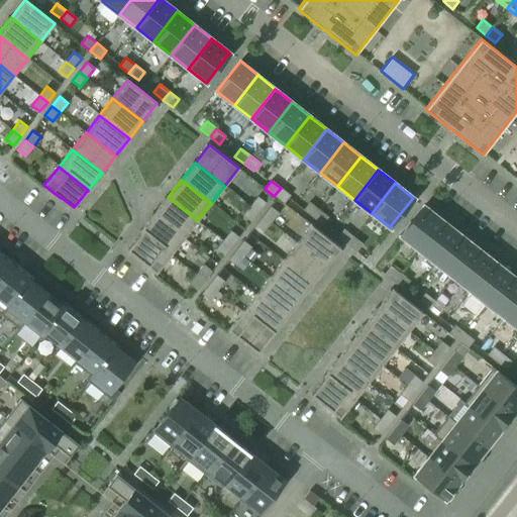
[(281,188),(274,196),(284,203),(290,195),(281,188)]
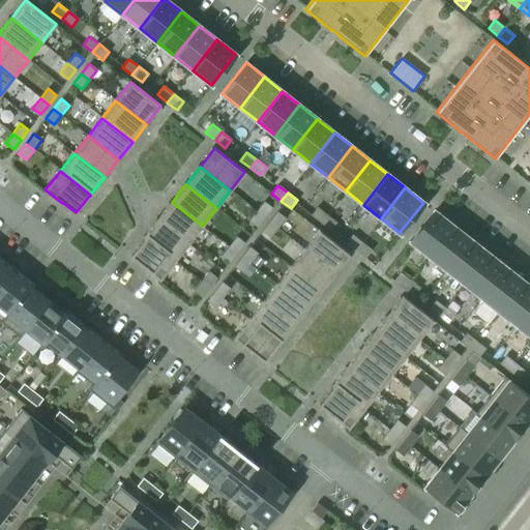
[(172,202),(157,219),(188,243),(202,226),(172,202)]
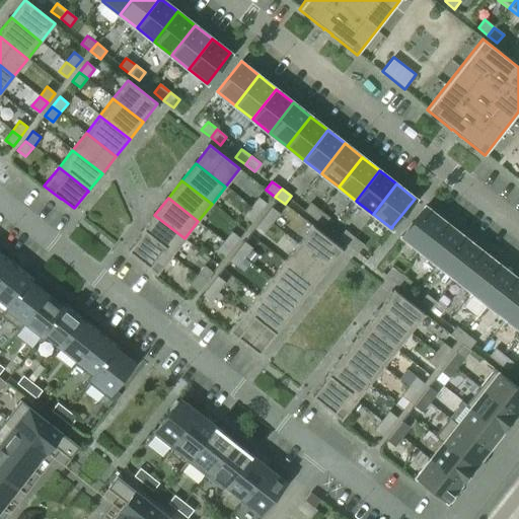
[(258,198),(251,207),(258,213),(267,204),(258,198)]
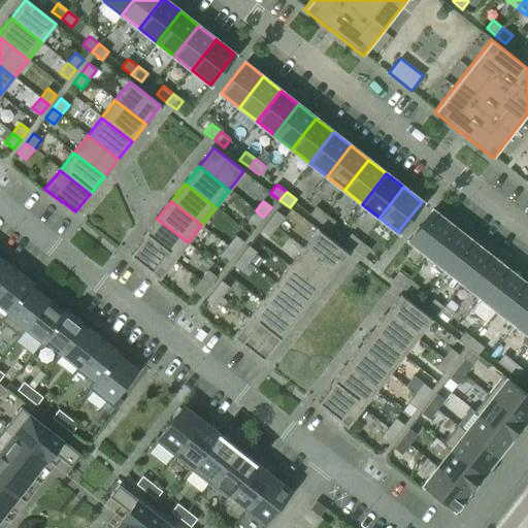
[(316,206),(309,215),(319,222),(326,215),(316,206)]
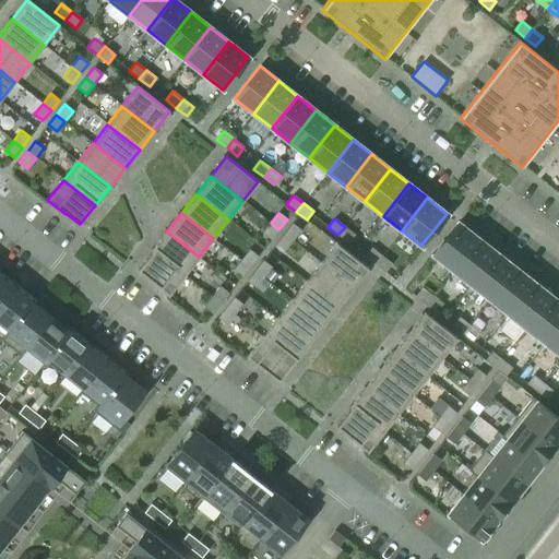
[(271,223),(262,233),(271,239),(278,229),(271,223)]
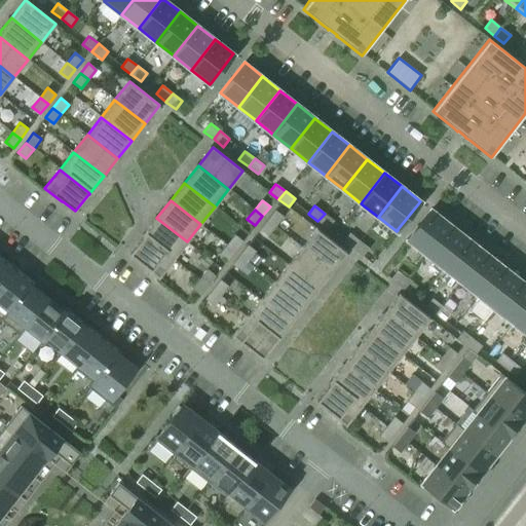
[(431,210),(407,240),(425,255),(450,224),(431,210)]
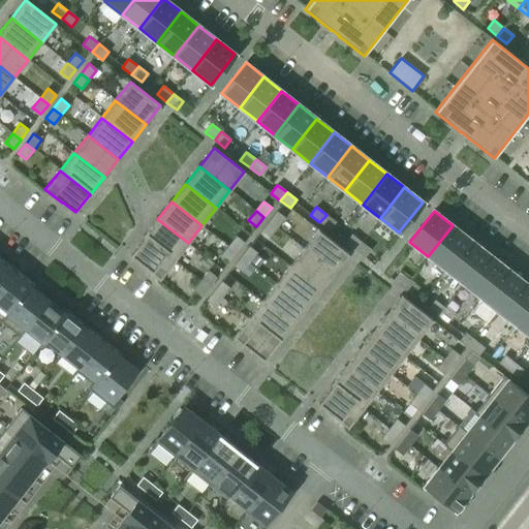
[(277,212),(269,221),(277,227),(285,218),(277,212)]
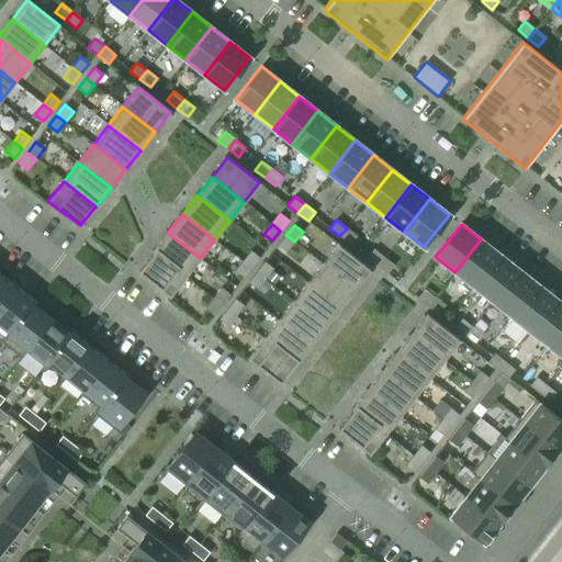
[(347,228),(339,236),(350,245),(357,236),(347,228)]
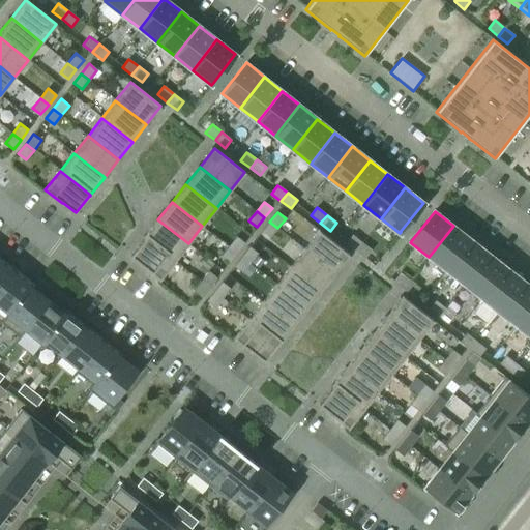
[(157,219),(144,236),(175,261),(188,243),(157,219)]
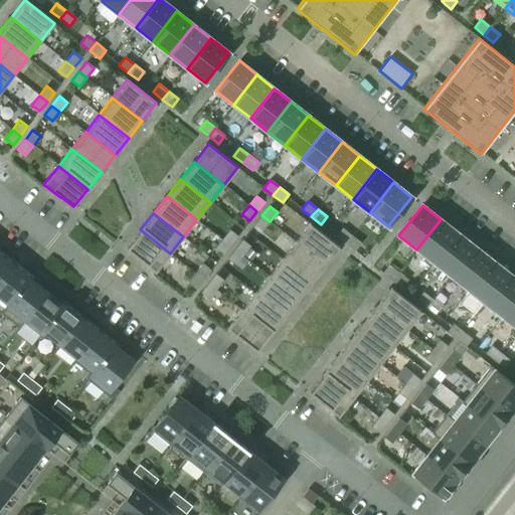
[(262,215),(254,224),(263,231),(270,221),(262,215)]
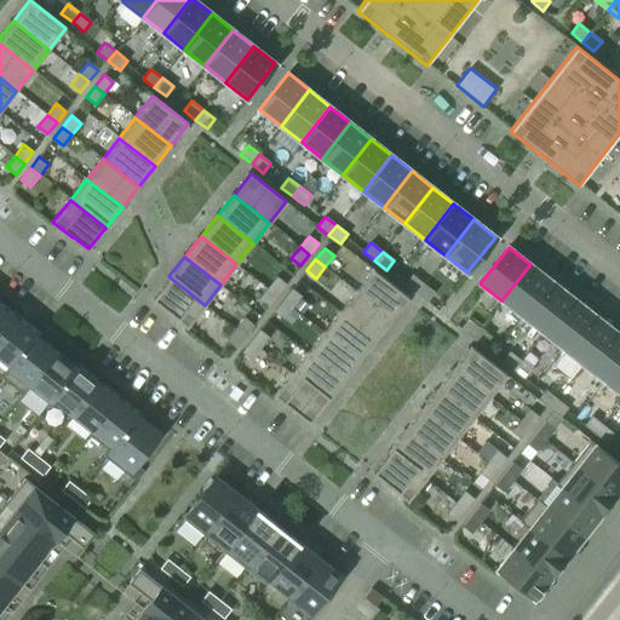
[(530,264),(501,300),(522,316),(550,280),(530,264)]
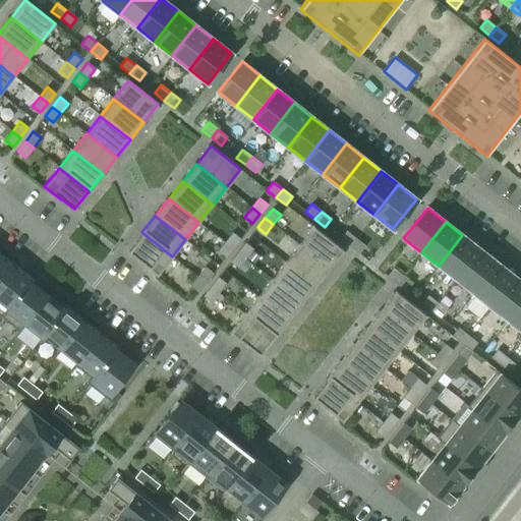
[(313,226),(299,244),(329,269),(343,250),(313,226)]
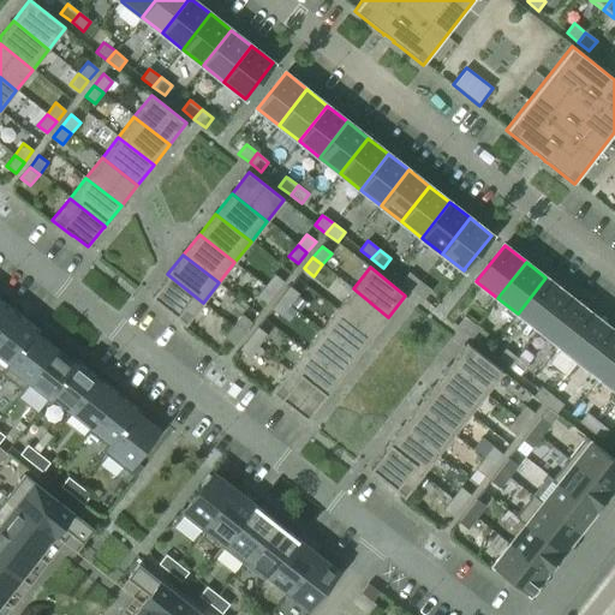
[(408,273),(401,282),(412,291),(421,281),(408,273)]
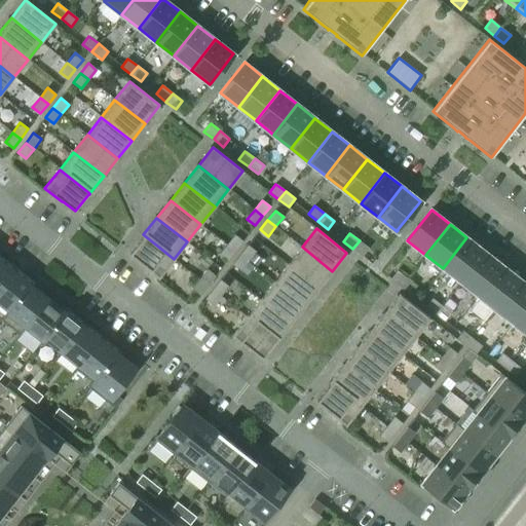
[(143,236),(129,254),(142,263),(141,264),(158,277),(174,259),(143,234),(142,236),(143,236)]
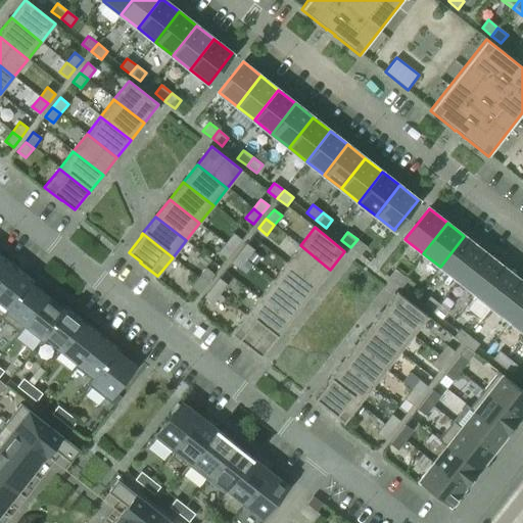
[(233,234),(226,243),(234,249),(241,240),(233,234)]
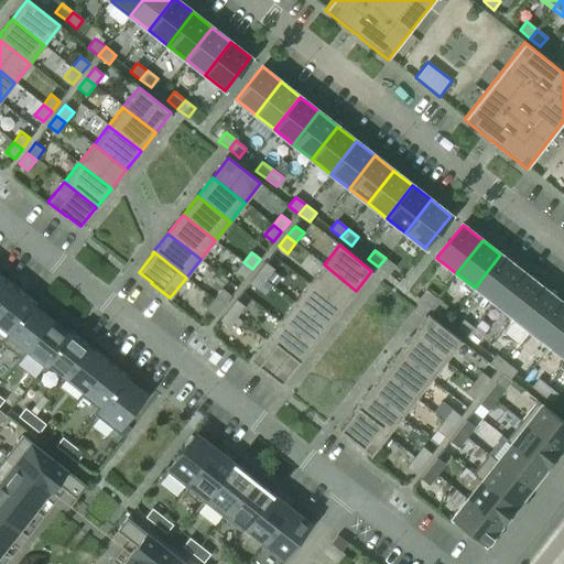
[(500,255),(475,288),(494,302),(519,270),(500,255)]
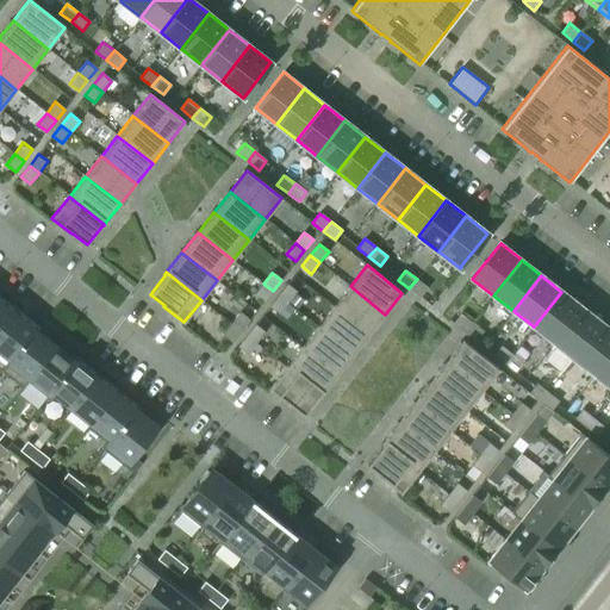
[(417,279),(409,288),(421,298),(428,288),(417,279)]
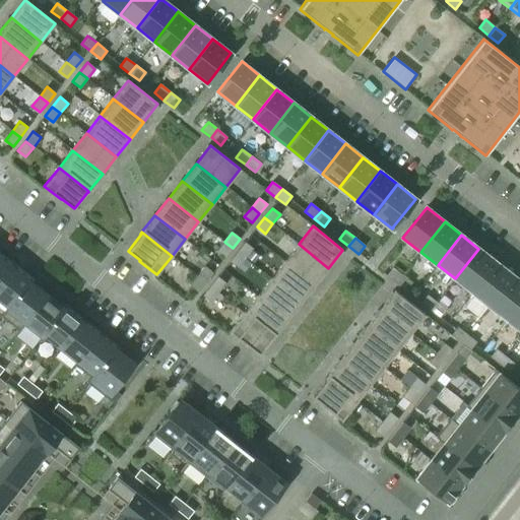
[(224,242),(216,251),(224,257),(233,248),(224,242)]
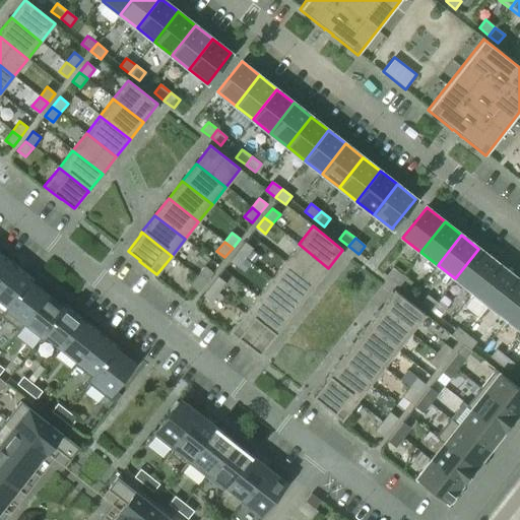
[(245,243),(238,252),(245,258),(253,249),(245,243)]
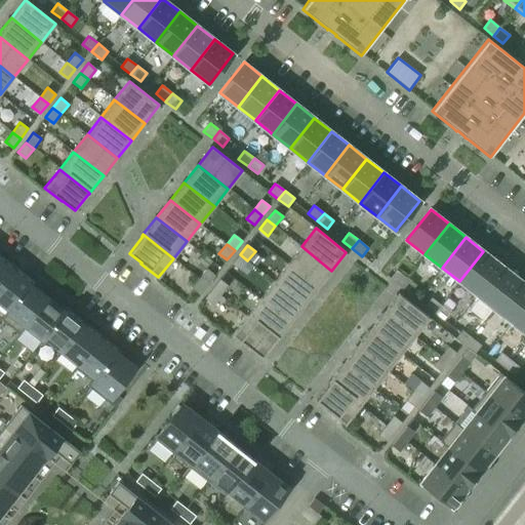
[(301,246),(287,264),(318,287),(331,271),(301,246)]
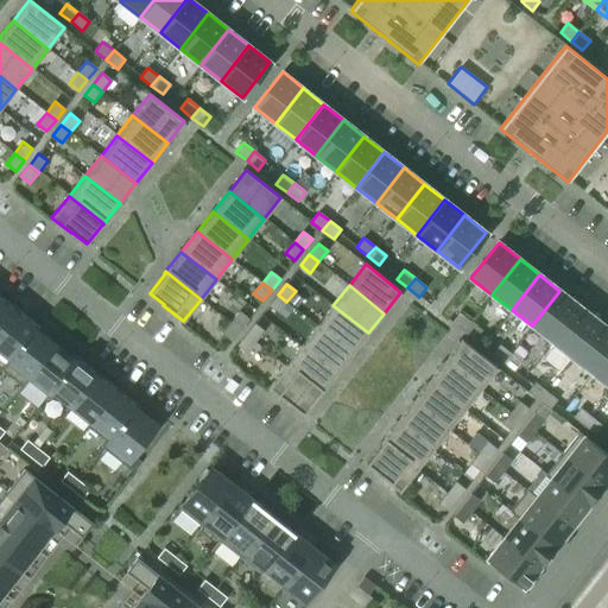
[(559,291),(532,325),(552,342),(580,306),(559,291)]
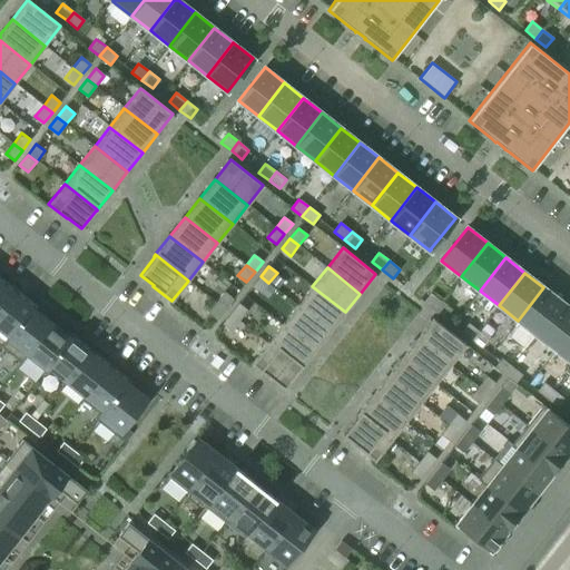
[(261,276),(252,286),(261,293),(268,283),(261,276)]
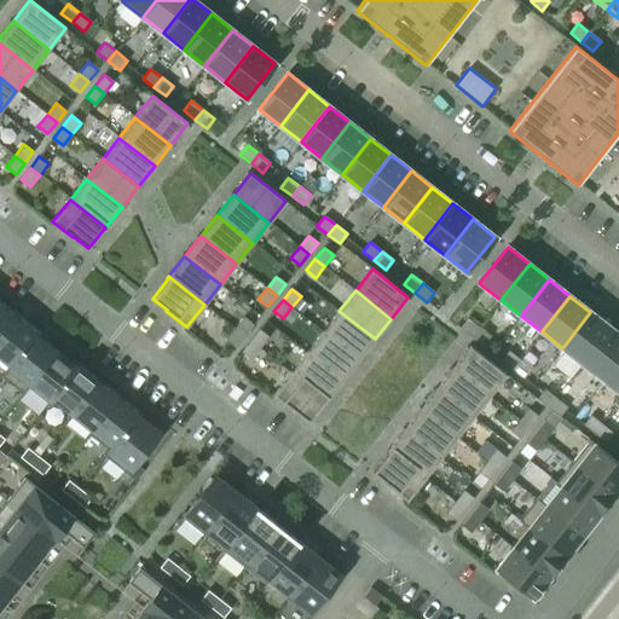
[(0,302),(0,336),(17,316),(0,302)]
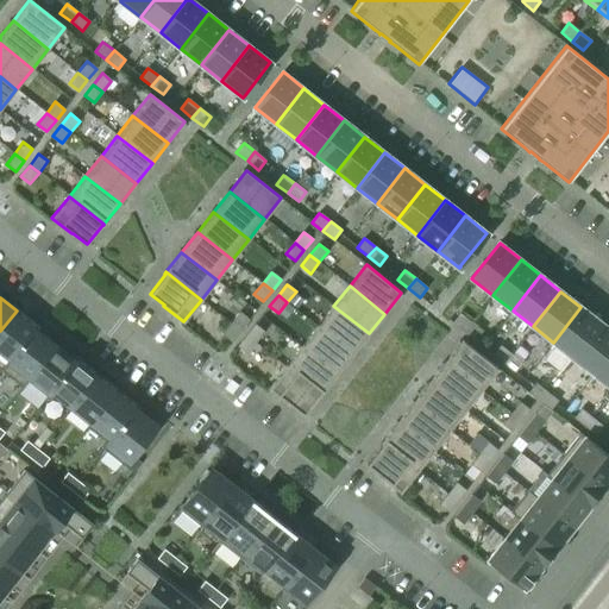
[(333,306),(318,326),(352,353),(369,333),(333,306)]
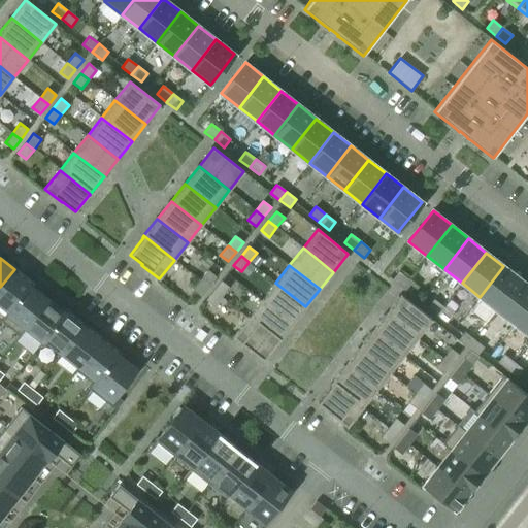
[(503,266),(480,297),(497,310),(521,281),(503,266)]
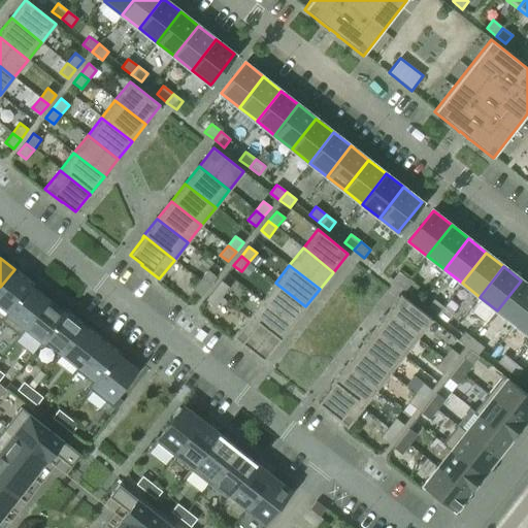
[(14,269),(0,287),(0,304),(8,311),(9,311),(32,284),(14,269)]
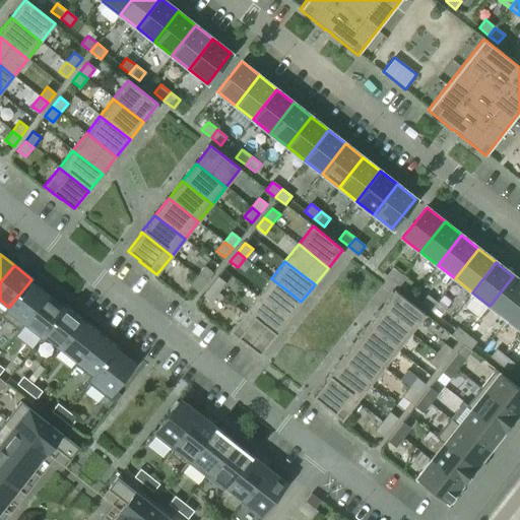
[(204,266),(197,276),(205,282),(212,273),(204,266)]
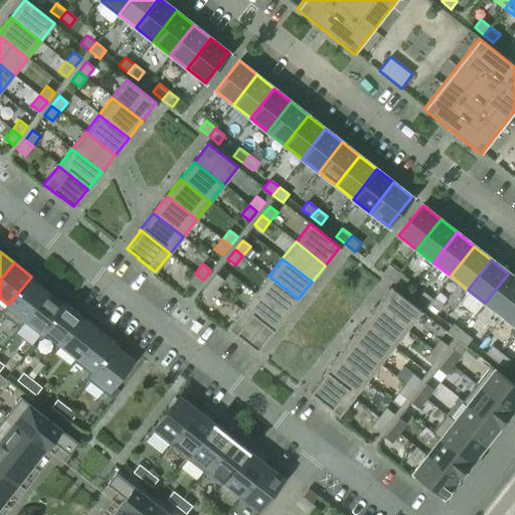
[(389,265),(382,273),(392,281),(398,273),(389,265)]
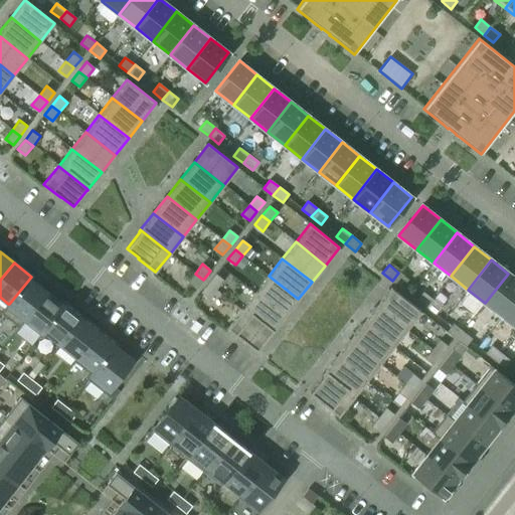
[(398,273),(392,281),(401,288),(407,280),(398,273)]
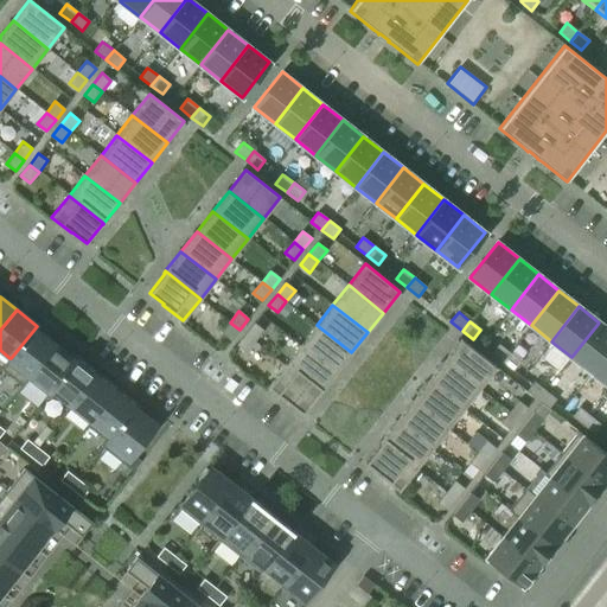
[(230,323),(222,333),(231,340),(240,330),(230,323)]
